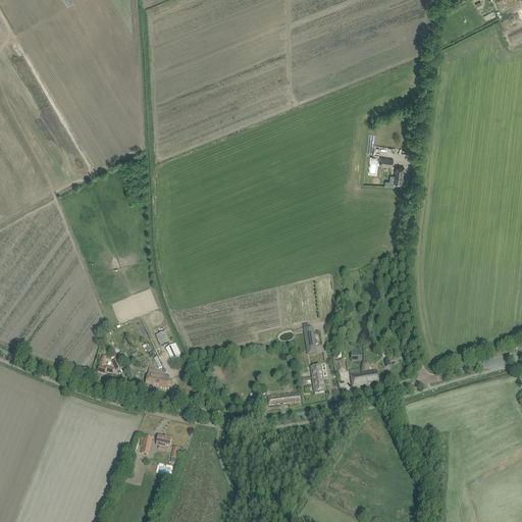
[(380,158),(379,165),(393,166),(394,160),(380,158)]
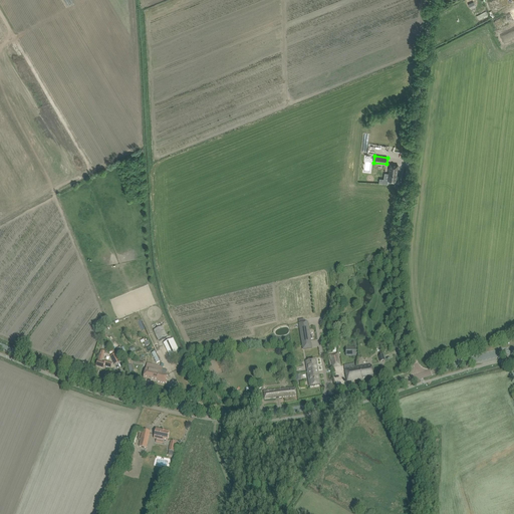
[(389,181),(396,182),(398,166),(391,165),(389,181)]
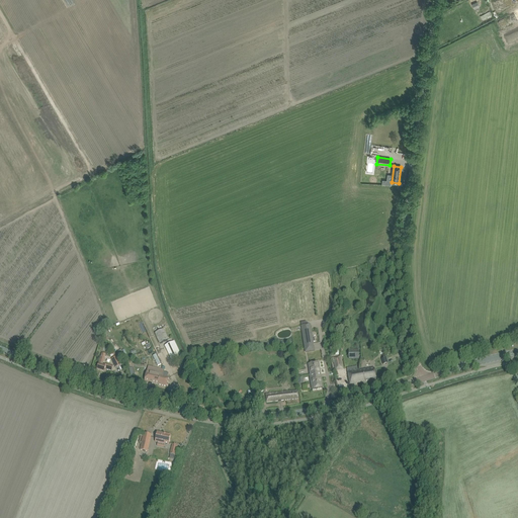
[(314,347),(311,325),(301,326),(305,348),(314,347)]
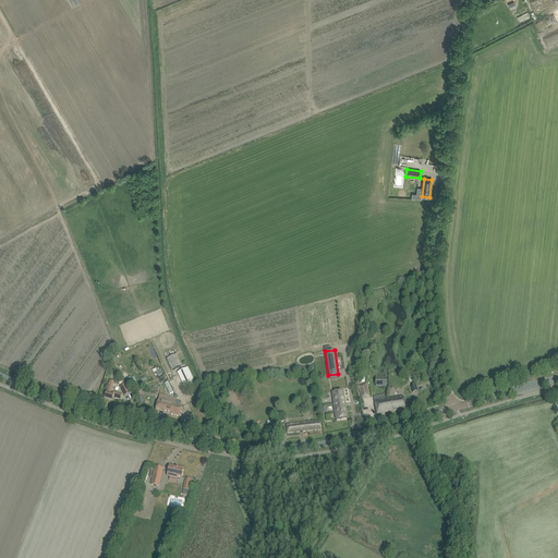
[(167,359),(172,371),(182,365),(177,354),(167,359)]
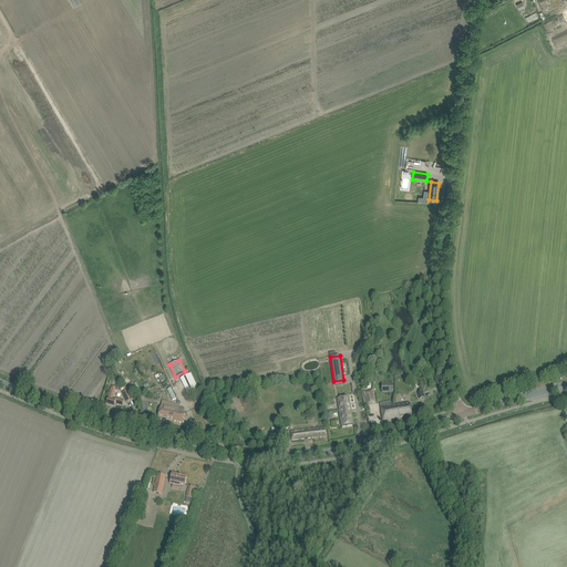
[(191,374),(181,379),(188,395),(198,391),(191,374)]
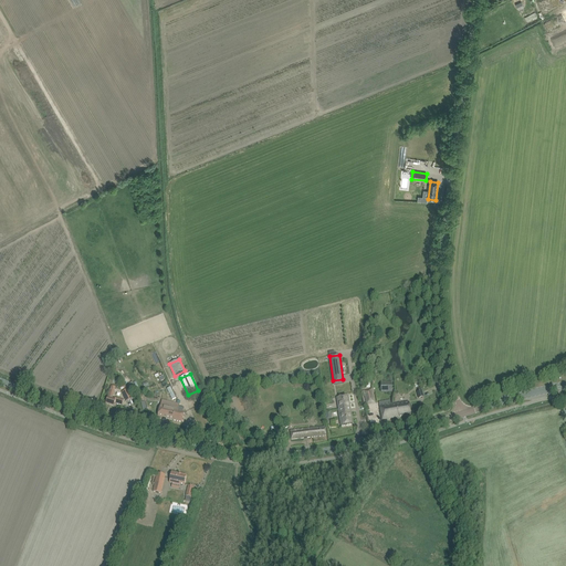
[(380,383),(381,392),(392,392),(391,383),(380,383)]
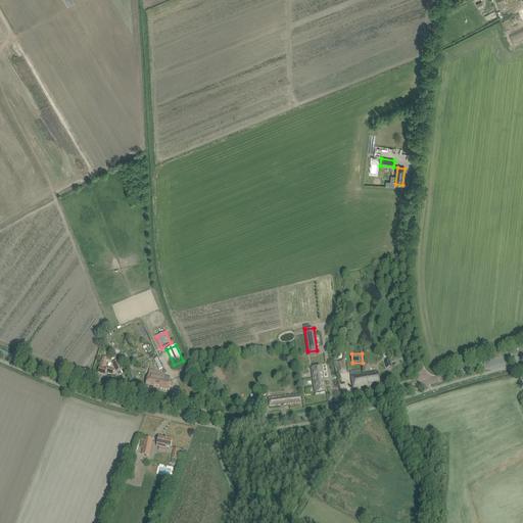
[(98,373),(105,375),(106,372),(113,374),(114,370),(107,368),(107,370),(103,369),(107,358),(103,357),(98,373)]
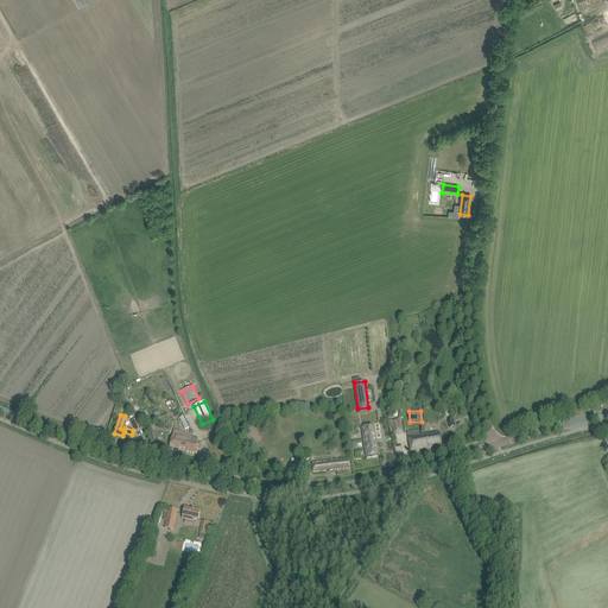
[(182,423),(179,424),(181,426),(183,425),(185,430),(189,428),(184,416),(179,418),(182,423)]
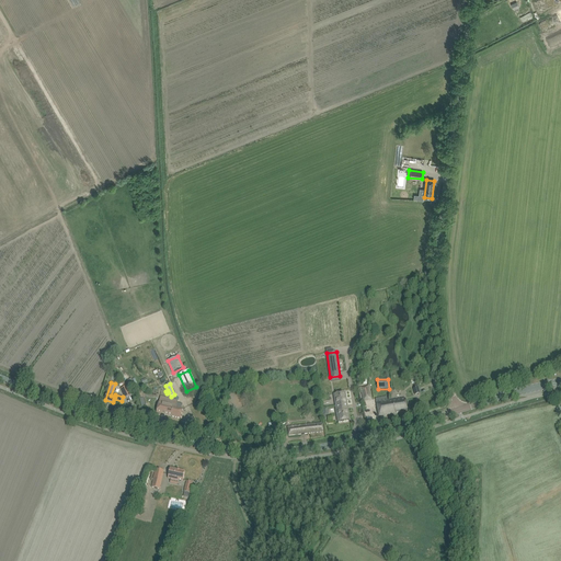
[(121,389),(125,398),(132,396),(127,386),(121,389)]
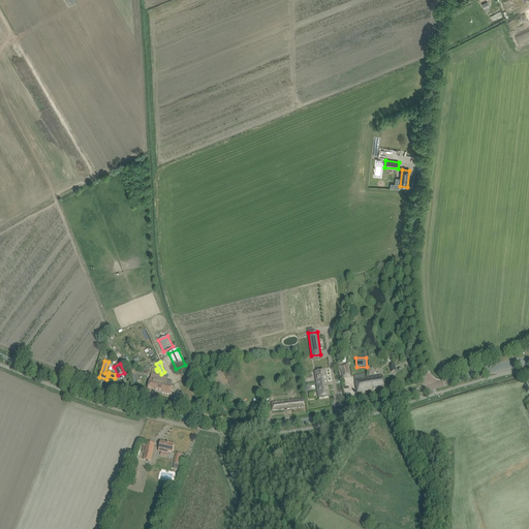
[(340,365),(343,377),(350,375),(348,364),(340,365)]
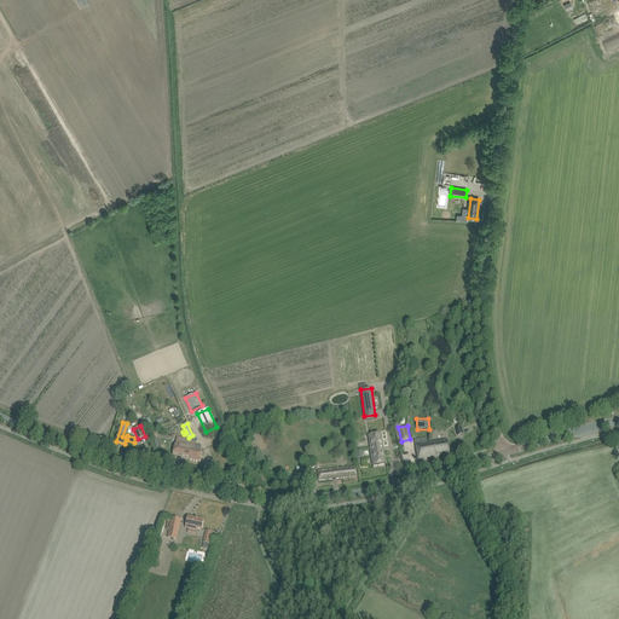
[(370,449),(382,446),(381,433),(368,435),(370,449)]
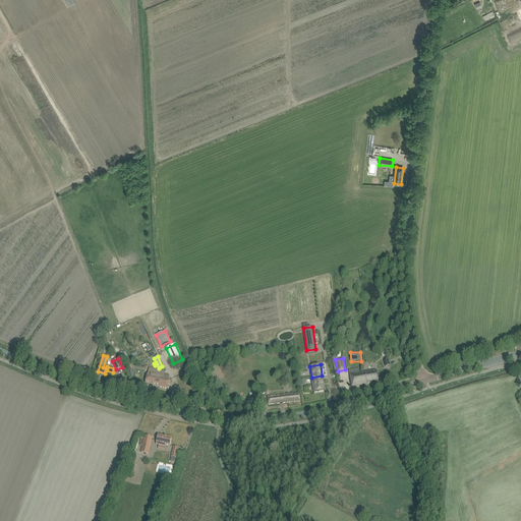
[(350,374),(351,382),(352,387),(366,384),(379,382),(378,377),(377,370),(368,371),(350,374)]
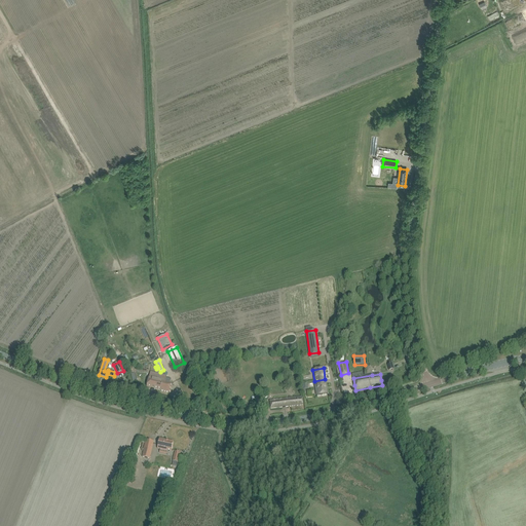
[(165,382),(166,379),(150,375),(147,387),(170,392),(172,383),(165,382)]
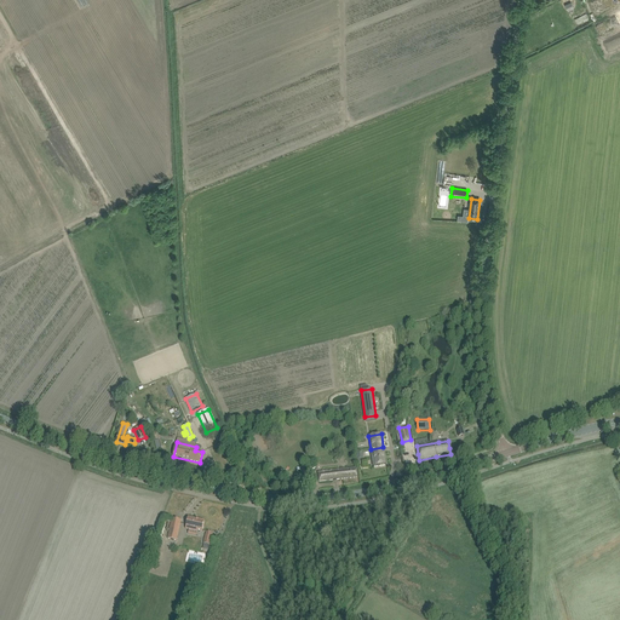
[(383,447),(371,449),(373,466),(386,464),(383,447)]
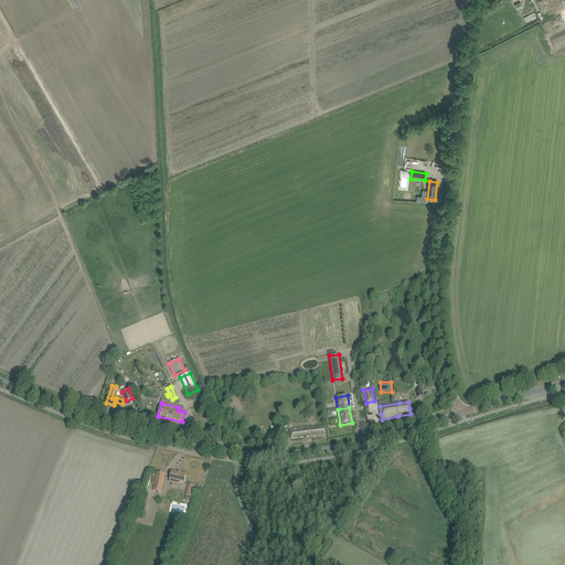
[(308,428),(290,430),(291,438),(326,435),(324,426),(321,427),(321,426),(308,428)]
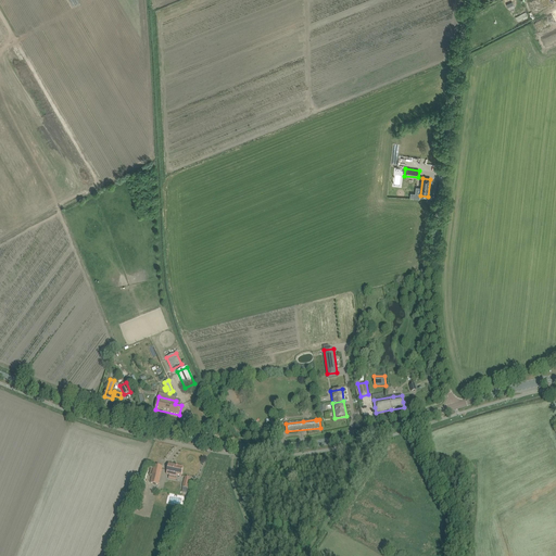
[(166,474),(177,477),(177,475),(181,476),(184,467),(168,464),(166,474)]
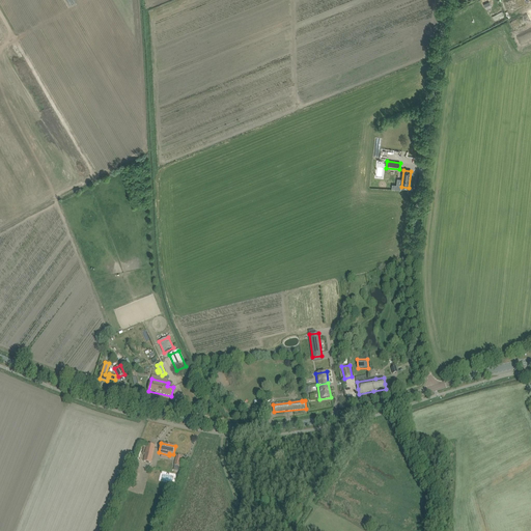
[(144,462),(151,463),(155,445),(147,444),(144,462)]
